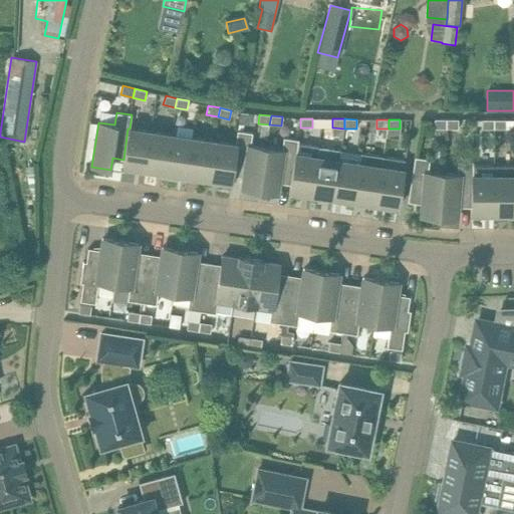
[(446,119),(434,119),(434,129),(446,129),(446,119)]
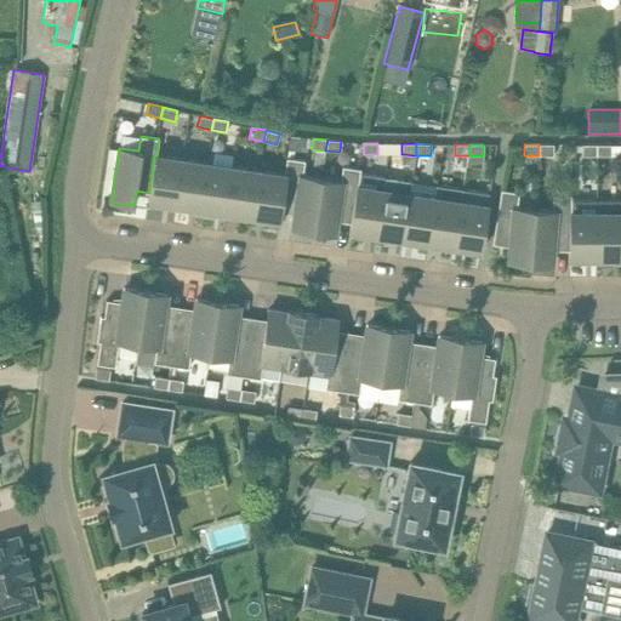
[(553,144),(539,144),(539,155),(553,157),(553,144)]
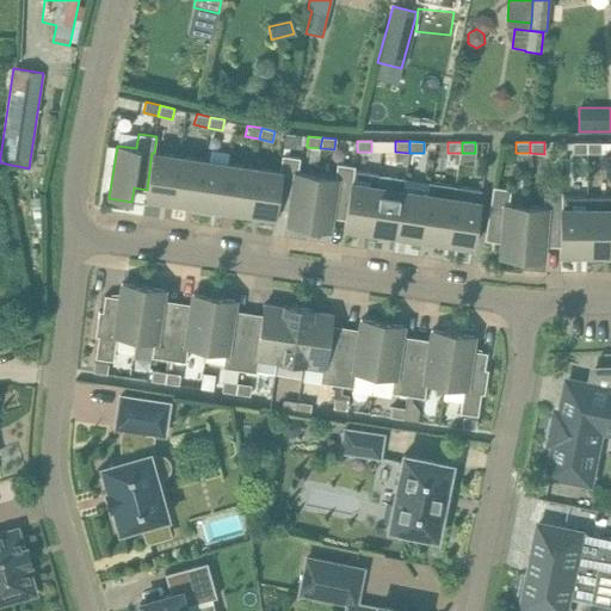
[(587,142),(573,142),(573,154),(587,154),(587,142)]
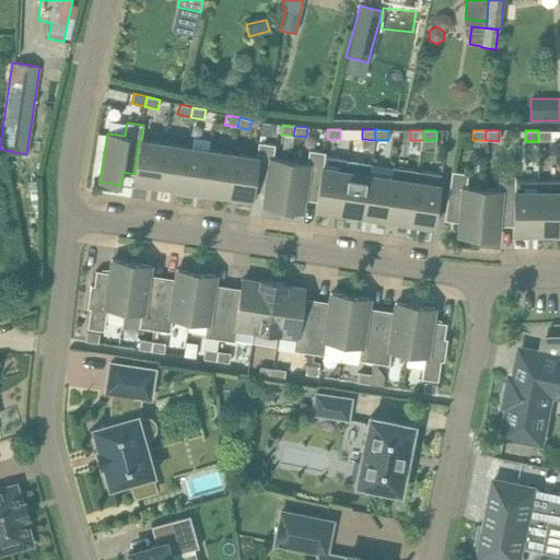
[(551,130),(538,130),(538,141),(551,141),(551,130)]
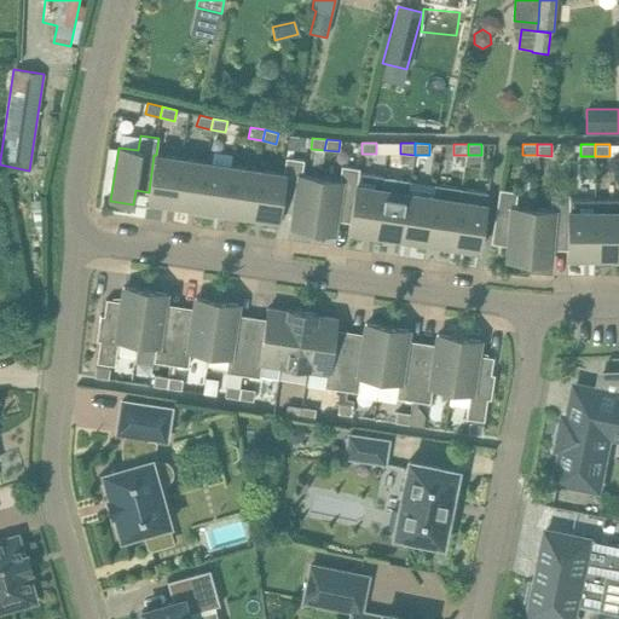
[(149,192),(148,201),(174,204),(180,158),(156,155),(154,155),(149,192)]
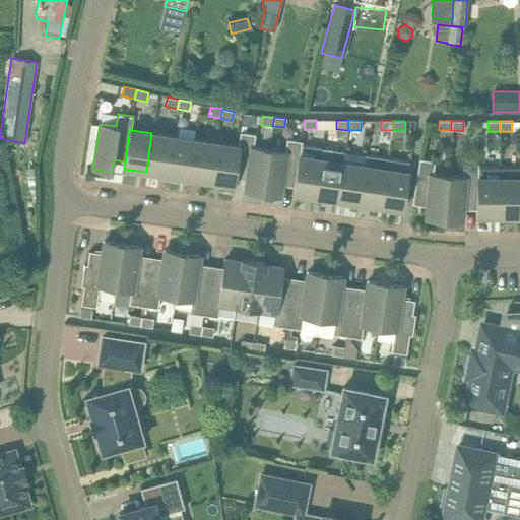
[(216,143),(211,182),(234,185),(235,178),(234,178),(241,132),(240,132),(238,146),(216,143)]
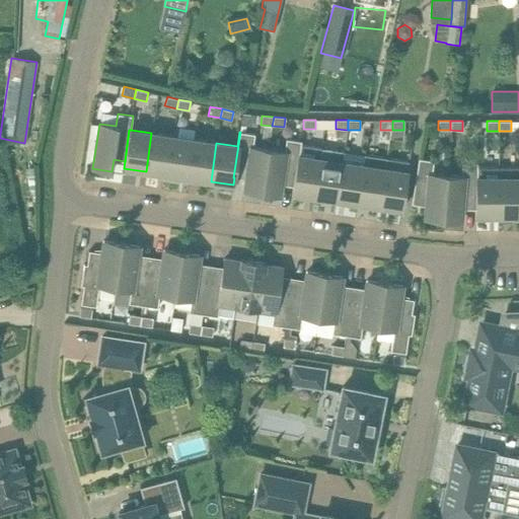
[(240,132),(233,177),(234,177),(245,179),(243,192),(262,195),(269,149),(252,147),(254,134),(240,132)]
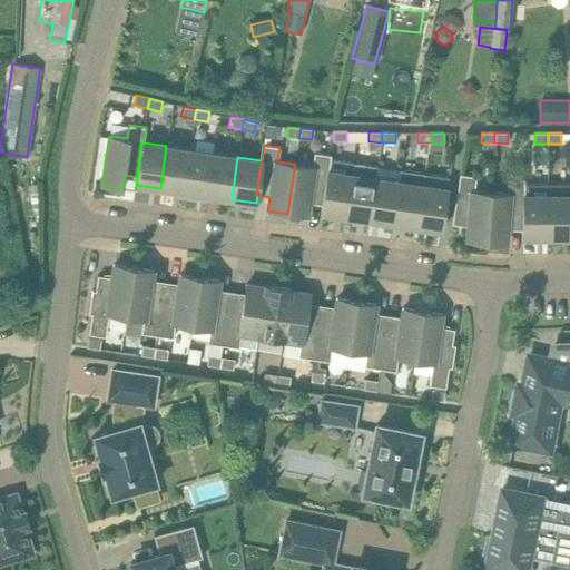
[(166,146),(160,188),(184,192),(189,150),(166,146)]
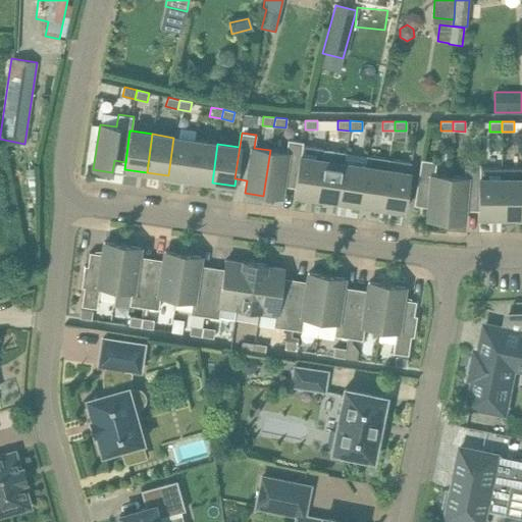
[(173,138),(168,175),(191,178),(196,141),(194,141),(177,138),(173,138)]
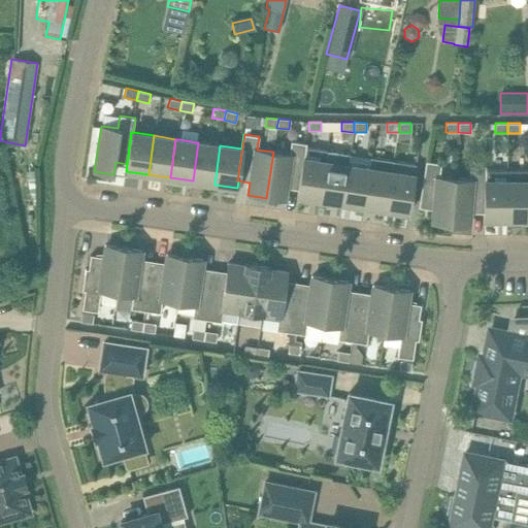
[(273,152),(266,198),(285,200),(287,188),(298,190),(304,147),(305,147),(306,143),(304,143),(291,141),(289,154),(273,152)]
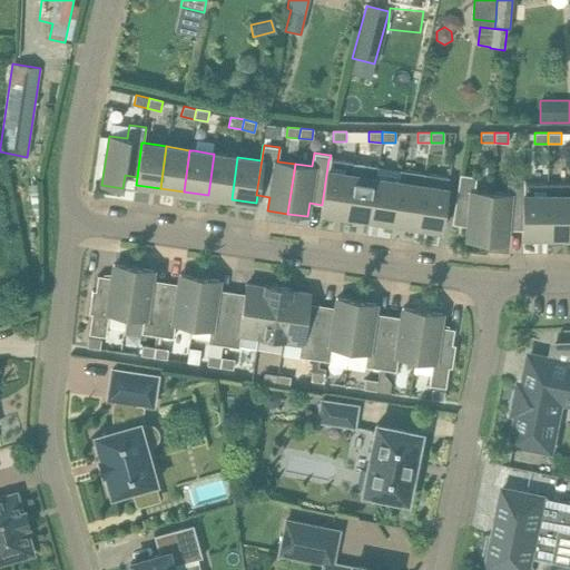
[(214,154),(208,195),(232,199),(237,157),(214,154)]
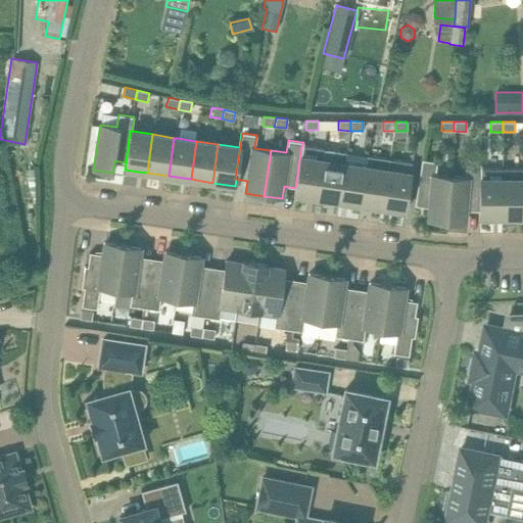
[(295,188),(294,195),(318,198),(323,160),(325,149),(302,146),(301,146),(295,188)]
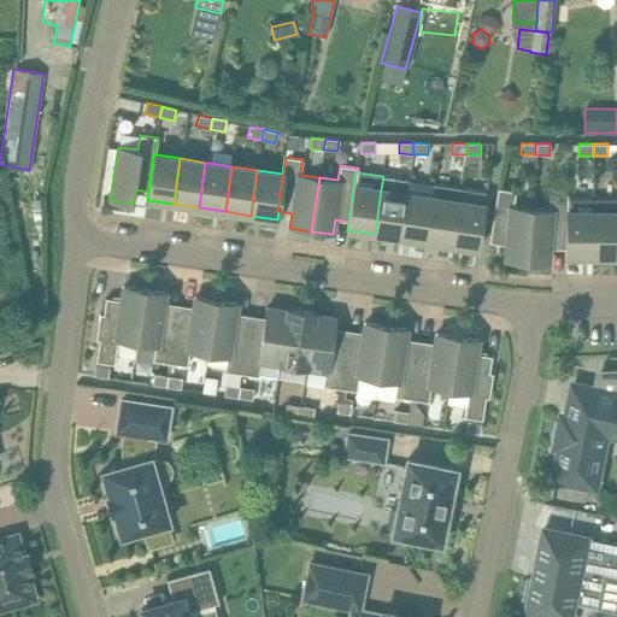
[(433,197),(425,242),(452,246),(460,188),(434,184),(433,197)]
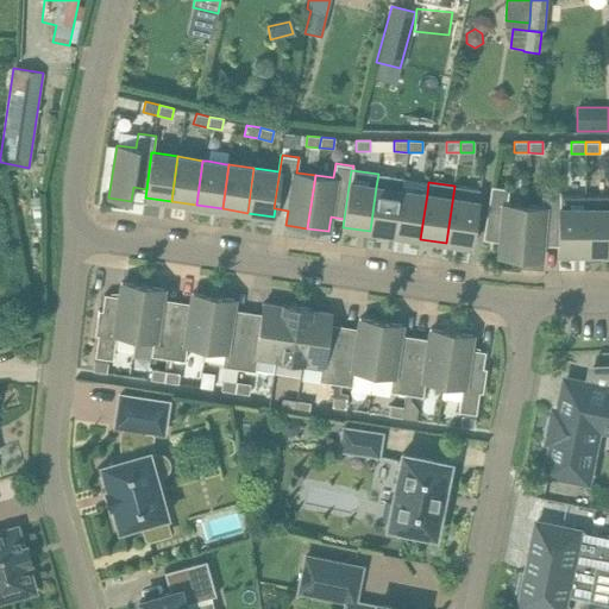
[(471,246),(479,189),(454,186),(446,243),(471,246)]
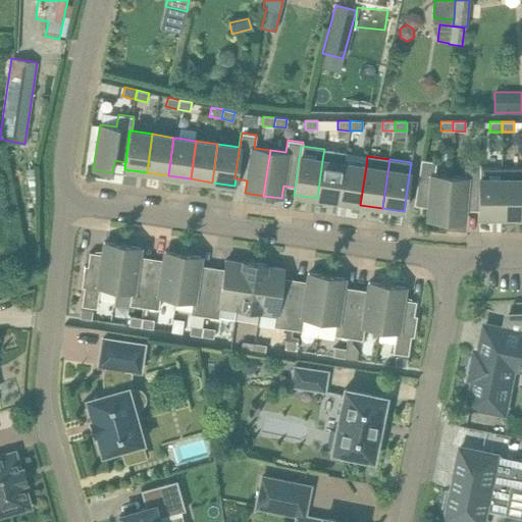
[(436,162),(421,159),(414,205),(428,208),(427,220),(446,222),(450,176),(434,175),(436,162)]
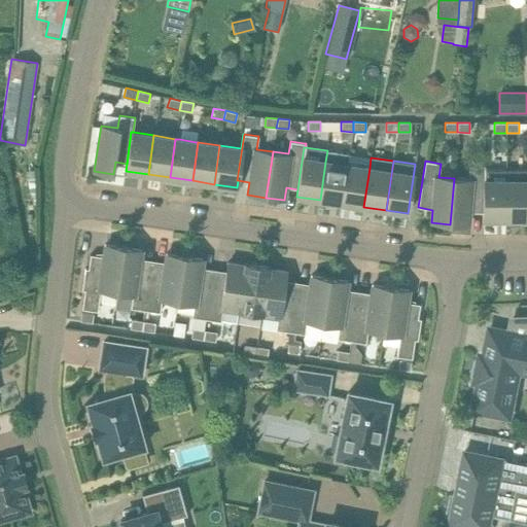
[(325,162),(320,200),(342,203),(348,165),(325,162)]
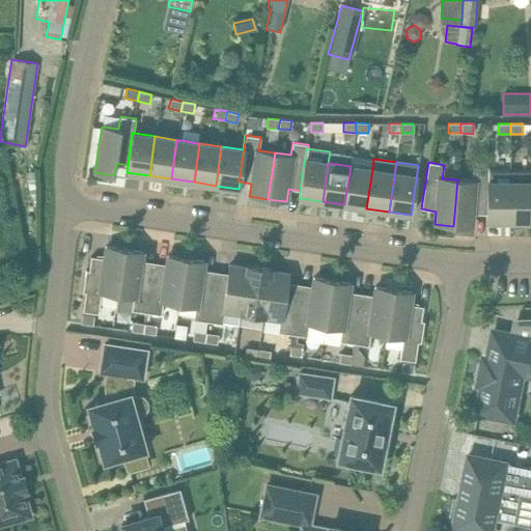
[(351,166),(344,204),(366,208),(372,169),(351,166)]
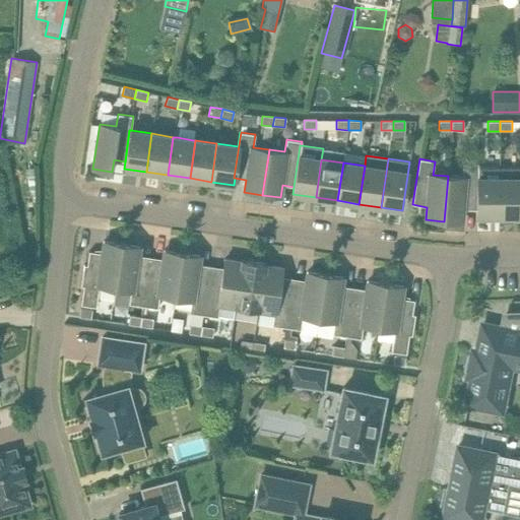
[(463,177),(448,176),(444,221),(462,222),(463,209),(476,209),(477,170),(478,170),(478,164),(463,164),(463,177)]
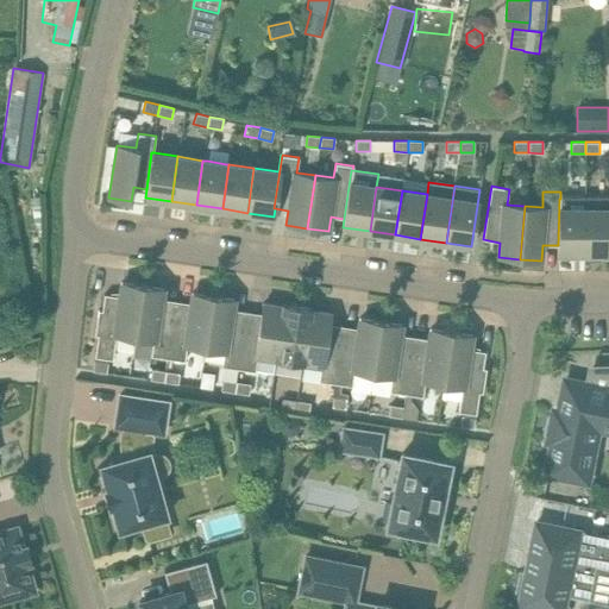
[(608,253),(608,198),(585,199),(585,253),(608,253)]
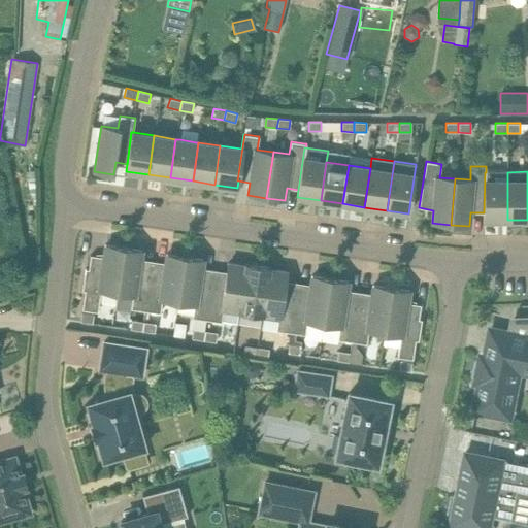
[(484,212),(484,220),(506,220),(506,172),(486,172),(485,172),(484,212)]
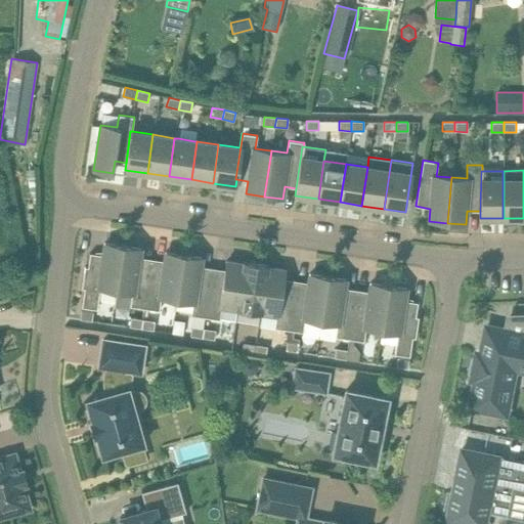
[(116,291),(123,246),(104,243),(102,255),(90,253),(87,267),(85,267),(82,289),(84,289),(82,307),(97,309),(100,289),(116,291)]
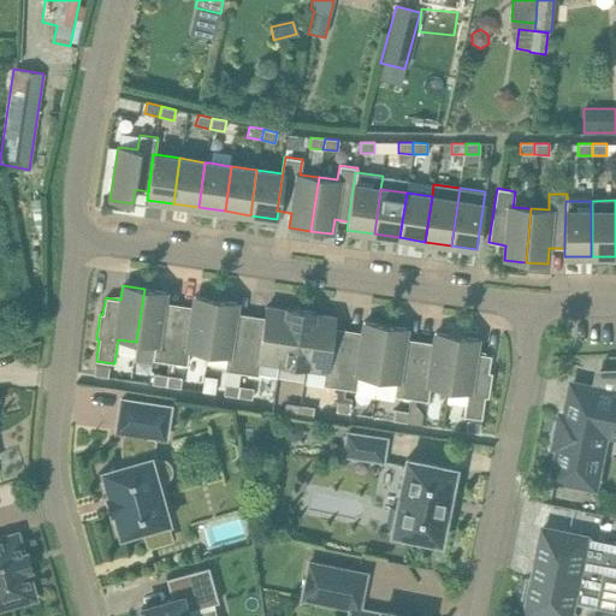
[(136,342),(134,361),(152,365),(153,360),(170,362),(178,308),(164,307),(164,302),(166,292),(144,289),(136,342)]
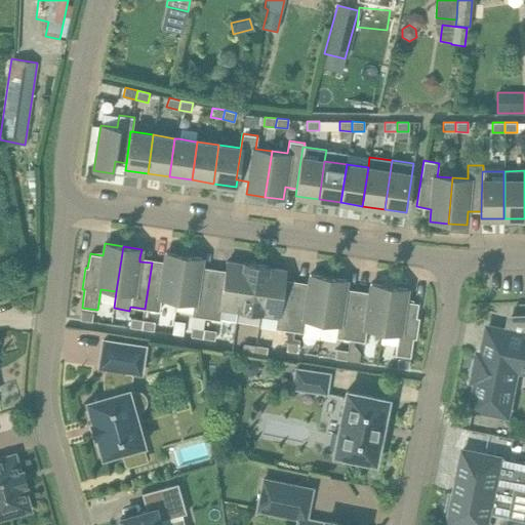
[(152,263),(145,309),(159,311),(161,298),(177,300),(184,255),(165,252),(164,265),(152,263)]
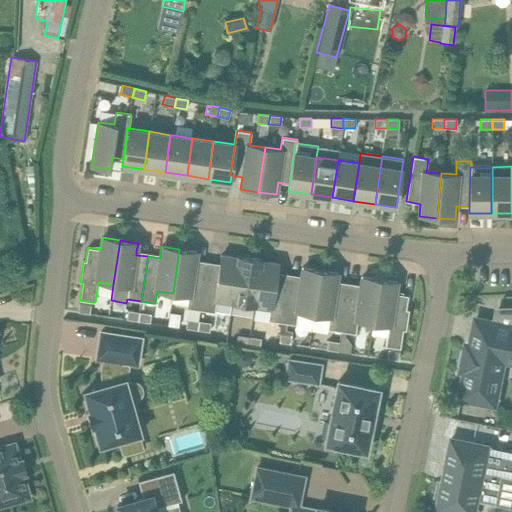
[(173,293),(171,302),(187,304),(186,308),(200,310),(207,265),(195,264),(197,252),(179,249),(173,293)]
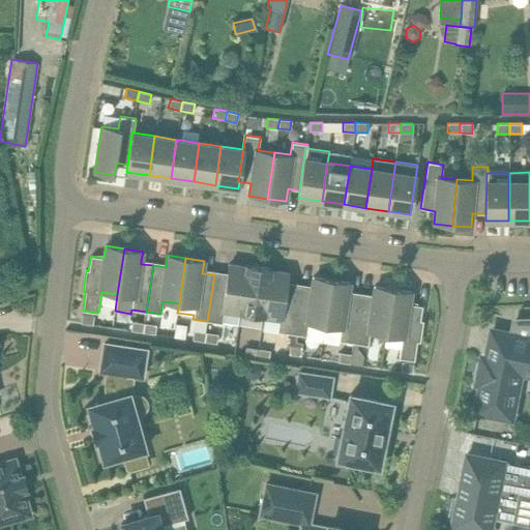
[(214,274),(207,321),(223,323),(239,325),(240,313),(247,265),(246,265),(246,267),(229,264),(227,276),(214,274)]
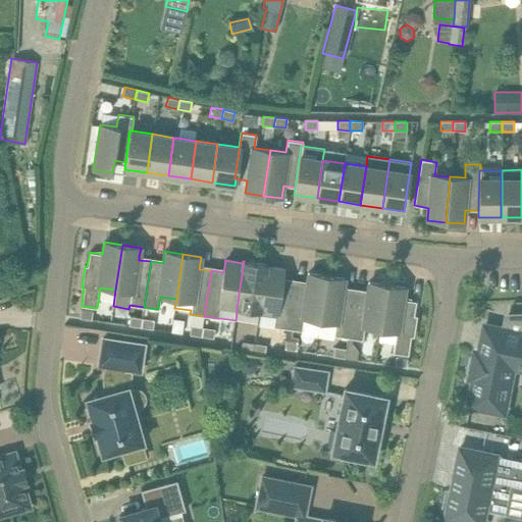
[(265,264),(244,261),(237,308),(258,311),(265,264)]
